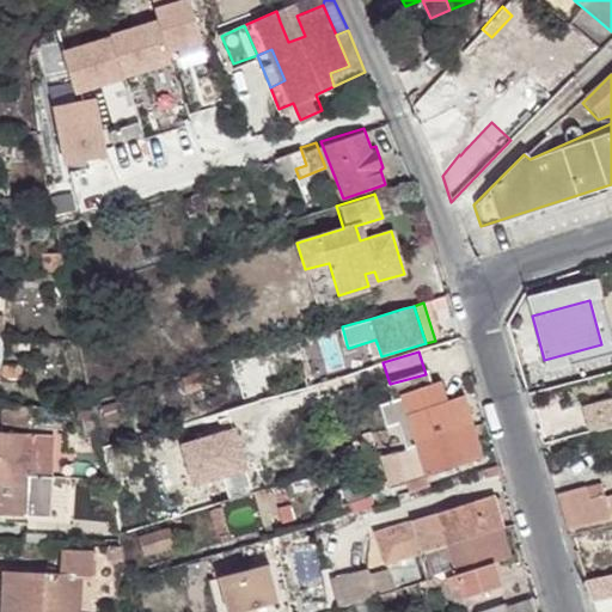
[(379,379),(374,365),(340,375),(343,390),(379,379)]
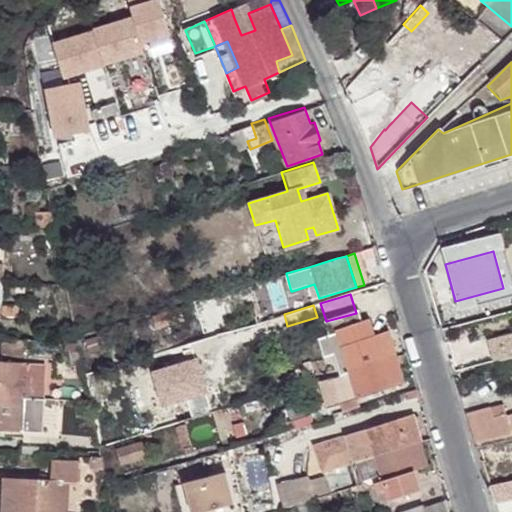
[(511,315),(482,317),(486,362),(511,359),(511,315)]
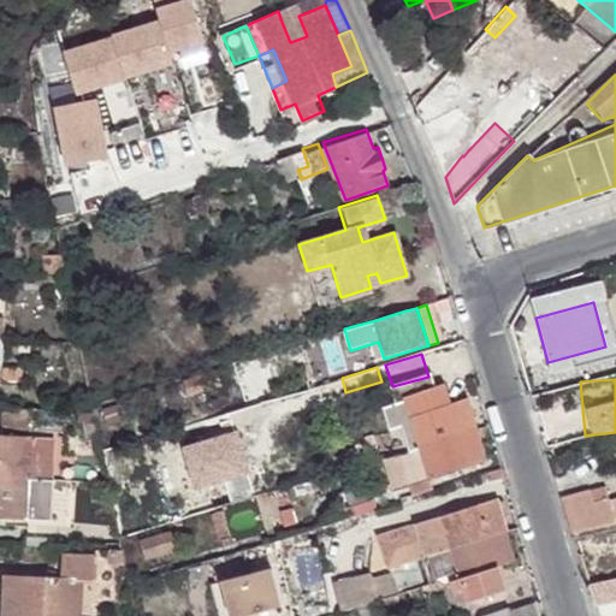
[(395,404),(408,452),(475,432),(466,401),(448,407),(443,390),(395,404)]
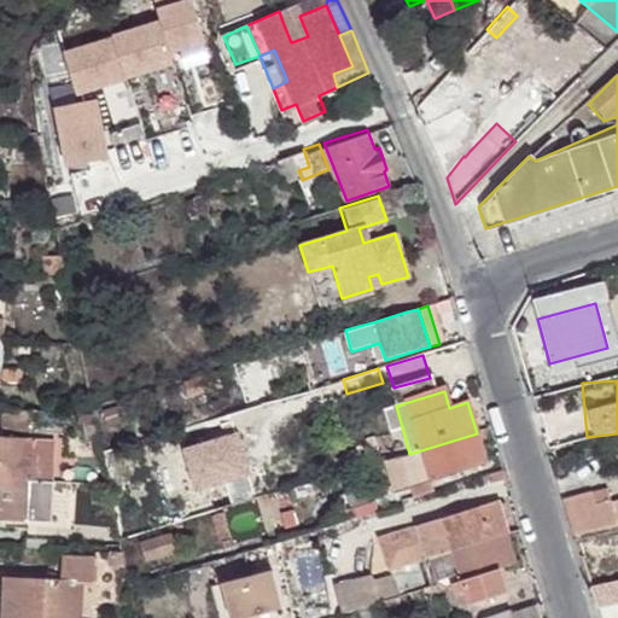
[(46,466),(47,431),(0,427),(0,508),(21,511),(23,465),(46,466)]
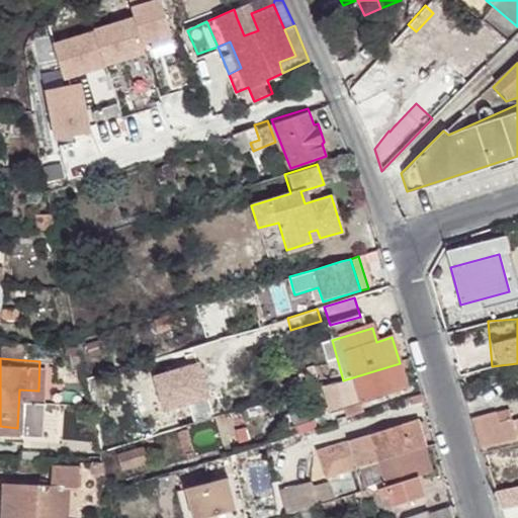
[(343,380),(335,382),(343,409),(359,404),(360,404),(407,391),(400,363),(343,380)]
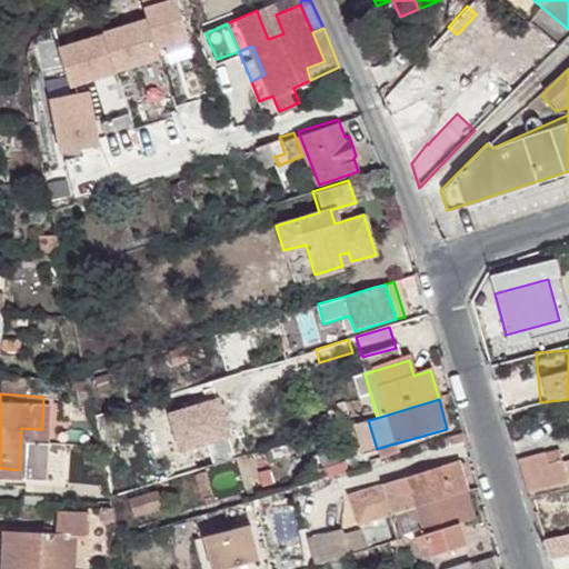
[(336,408),(312,425),(317,436),(350,426),(343,406),(336,408)]
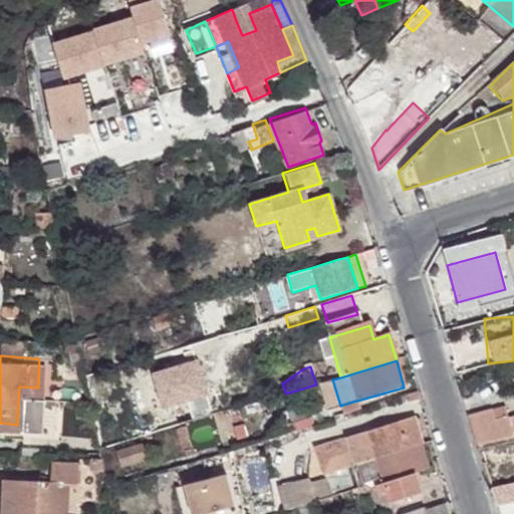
[(422,407),(418,393),(408,396),(412,410),(422,407)]
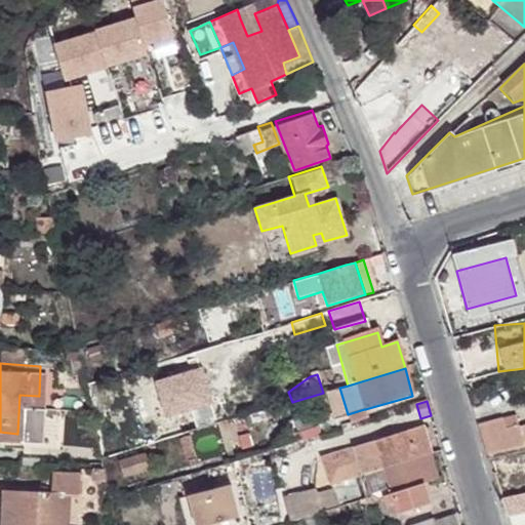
[(364,409),(348,414),(351,426),(367,420),(368,420),(365,409),(364,409)]
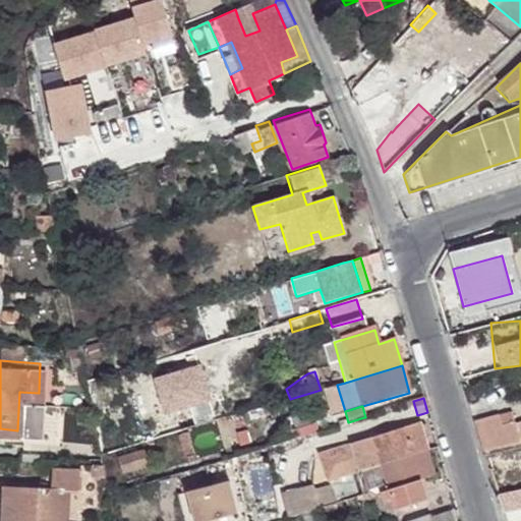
[(378,459),(380,466),(412,457),(397,406),(365,417),(371,438),(348,445),(354,465),(378,459)]
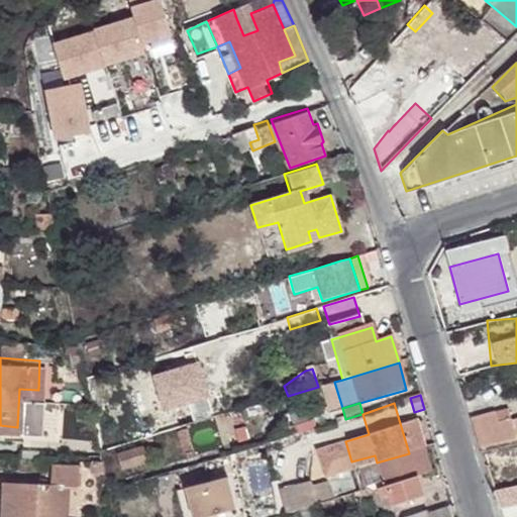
[(510,420),(508,410),(490,414),(491,420),(495,419),(496,423),(510,420)]
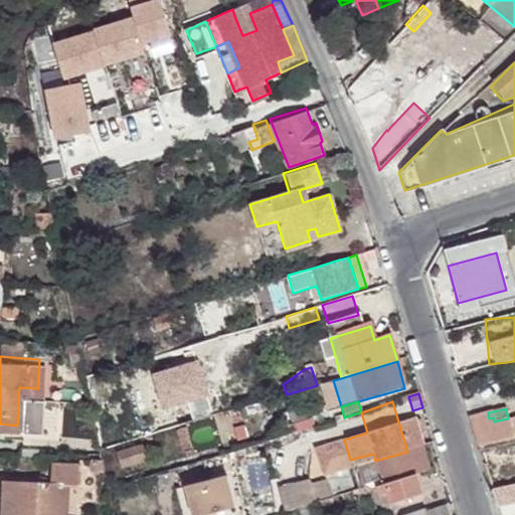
[(472,427),(478,446),(514,437),(514,415),(508,418),(494,421),(493,417),(489,418),(488,412),(469,417),(472,427)]
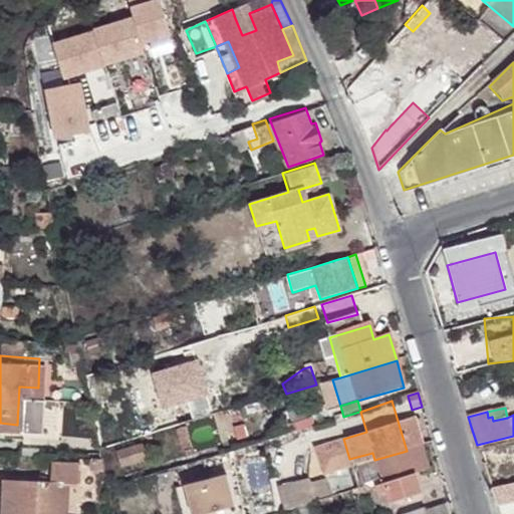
[(141,461),(137,447),(110,454),(115,469),(141,461)]
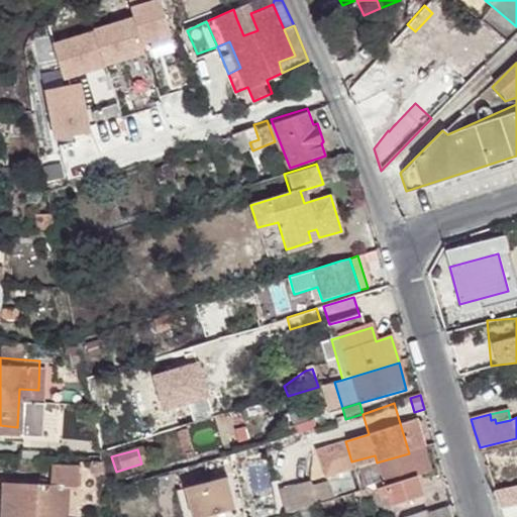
[(409,453),(377,462),(389,507),(421,497),(409,453)]
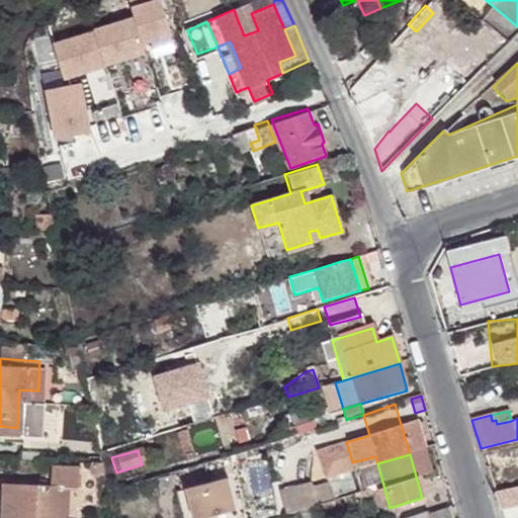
[(0,517),(58,517),(61,480),(0,476),(0,517)]
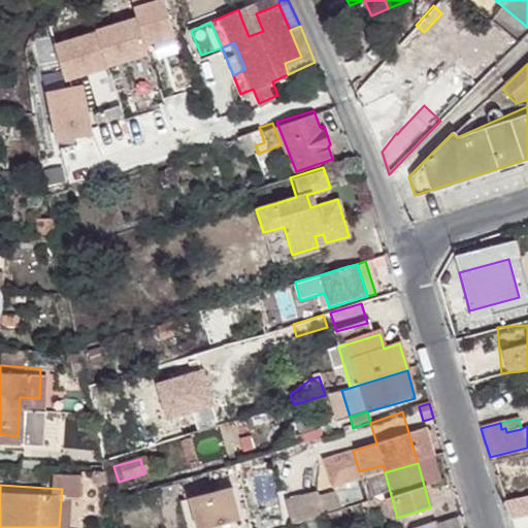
[(241,487),(198,499),(205,526),(250,515),(241,487)]
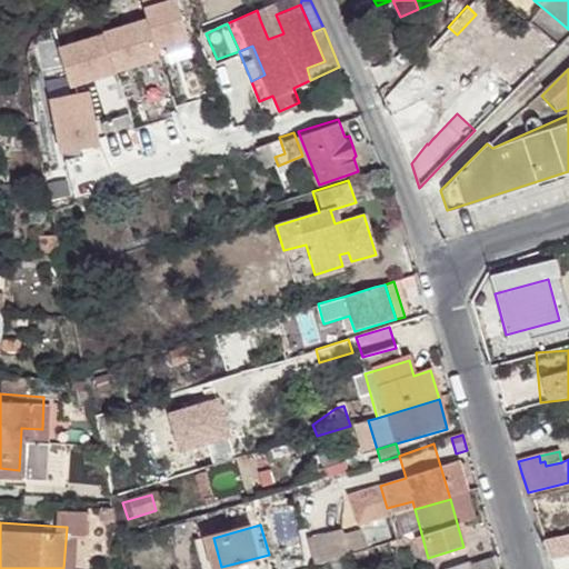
[(365,547),(357,530),(336,540),(347,556),(365,547)]
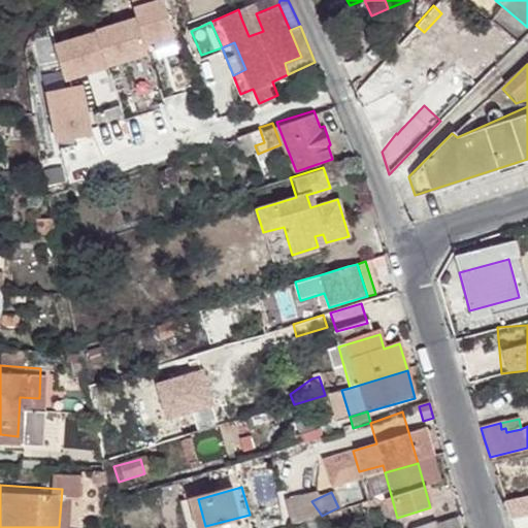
[(527,495),(504,501),(509,519),(527,515),(527,495)]
